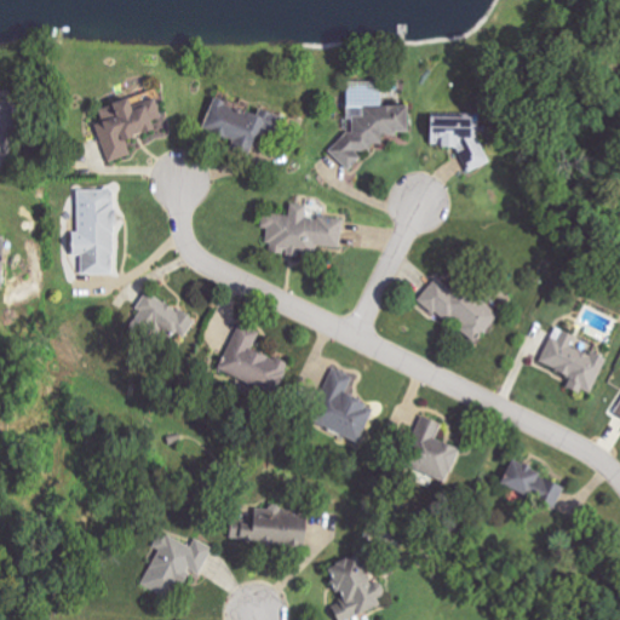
[(379,107),(380,82),(348,81),(346,105),(379,107)]
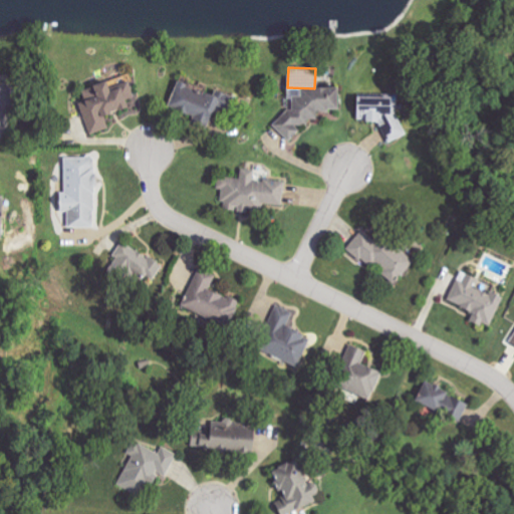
[(90,135),(109,129),(104,115),(127,107),(124,100),(134,97),(127,76),(76,93),(90,135)]
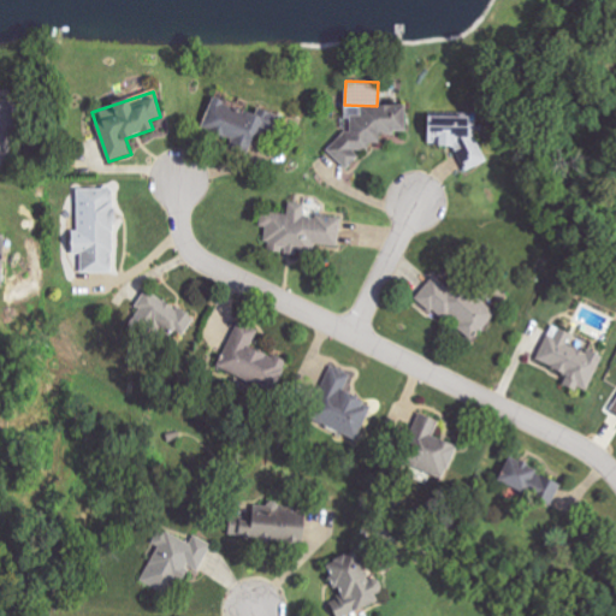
[(279,119),(213,96),(201,129),(250,147),(254,135),(261,137),(265,129),(274,132),(279,119)]
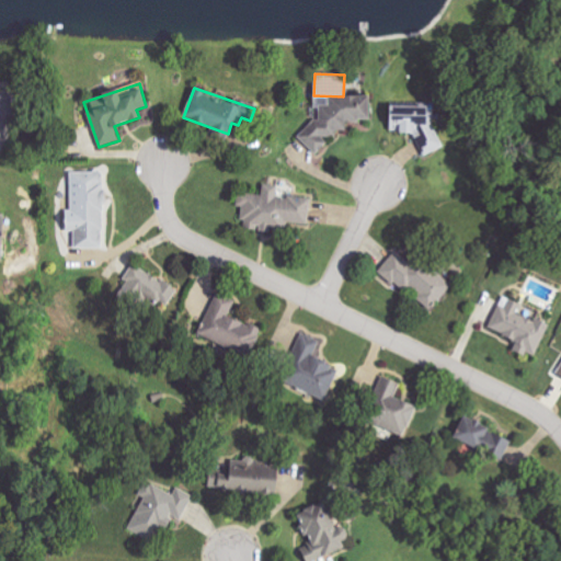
[(0,152),(10,139),(9,125),(4,122),(2,94),(0,94),(0,152)]
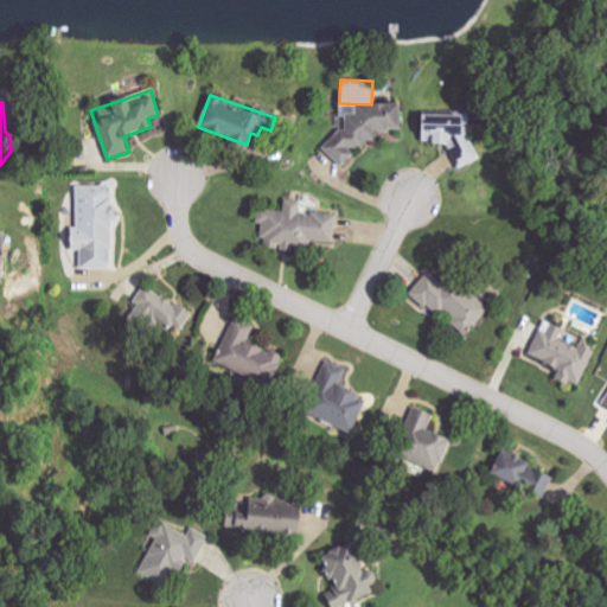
[(323,148),(342,167),(355,154),(347,148),(362,147),(366,141),(375,141),(374,133),(387,133),(389,129),(400,129),(398,103),(334,106),(344,116),(345,131),(339,131),(323,148)]
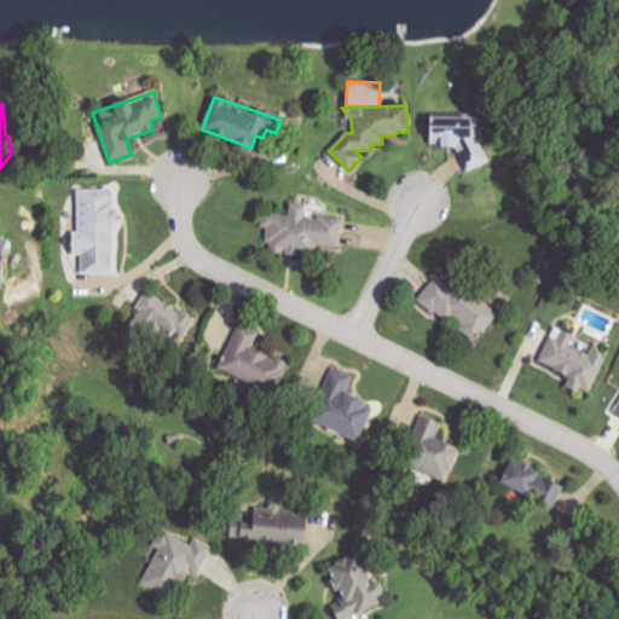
[(489,163),(478,137),(476,127),(479,126),(475,117),(427,117),(428,139),(439,139),(439,148),(456,148),(467,173),(489,163)]
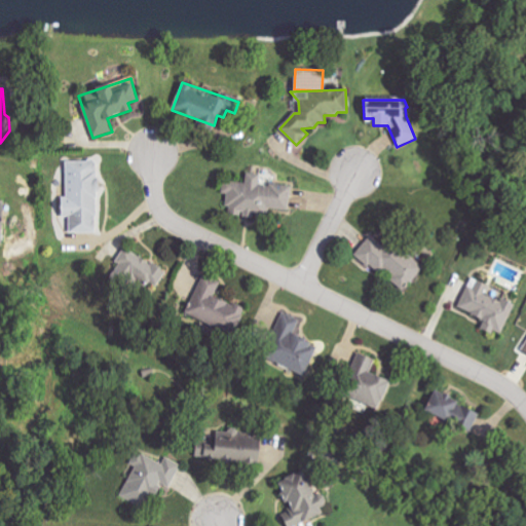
[(66,161),(67,197),(61,197),(61,217),(70,217),(70,233),(98,233),(96,160),(66,161)]
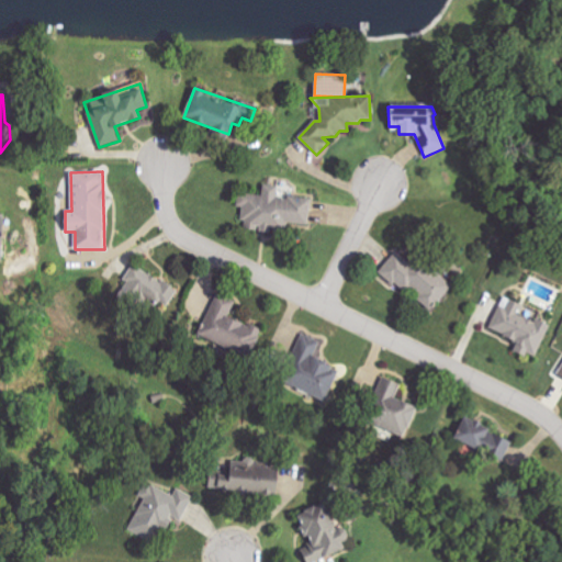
[(311,199),(277,195),(279,186),(263,183),(262,195),(238,193),(237,208),(244,208),(242,228),(287,234),(288,224),(307,226),(311,199)]
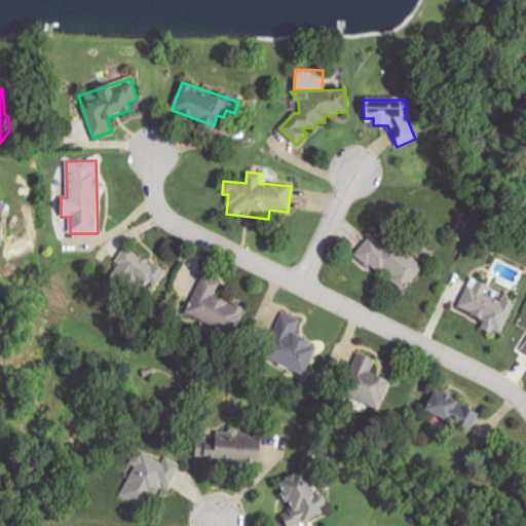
[(354,254),(381,278),(384,274),(403,291),(424,267),(407,251),(401,258),(373,233),(354,254)]
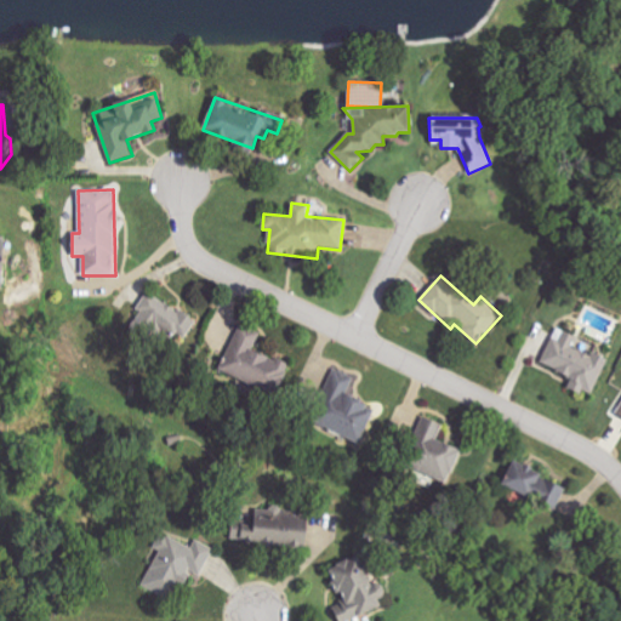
[(197,323),(147,291),(135,309),(140,312),(131,326),(165,348),(175,332),(184,340),(197,323)]
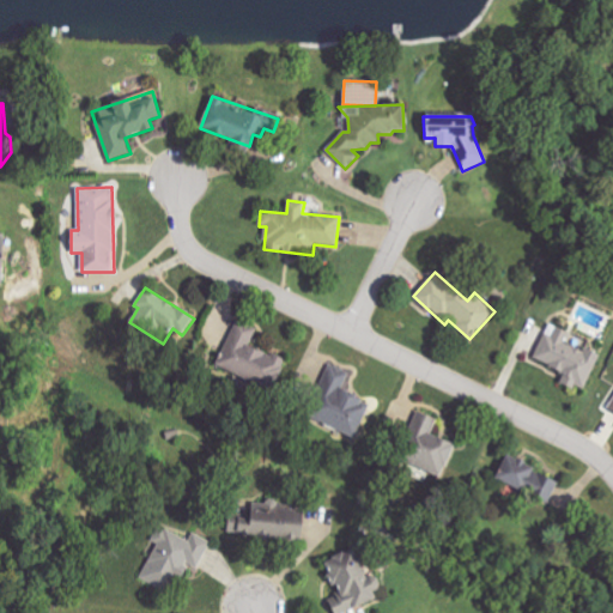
[(216,369),(272,393),(285,360),(250,346),(258,328),(236,320),(216,369)]
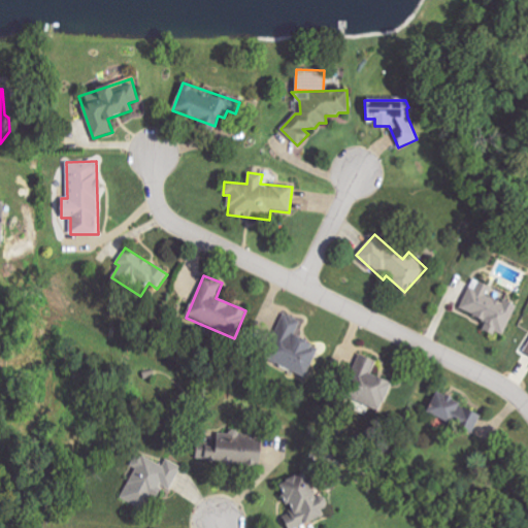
[(517,307),(487,294),(491,287),(473,278),(459,309),(486,321),(483,328),(503,338),(517,307)]
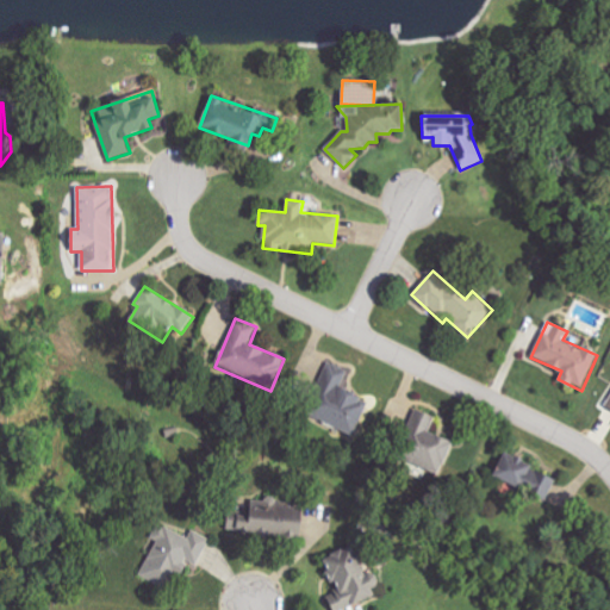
[(367,400),(340,390),(348,369),(327,361),(305,416),(354,435),(367,400)]
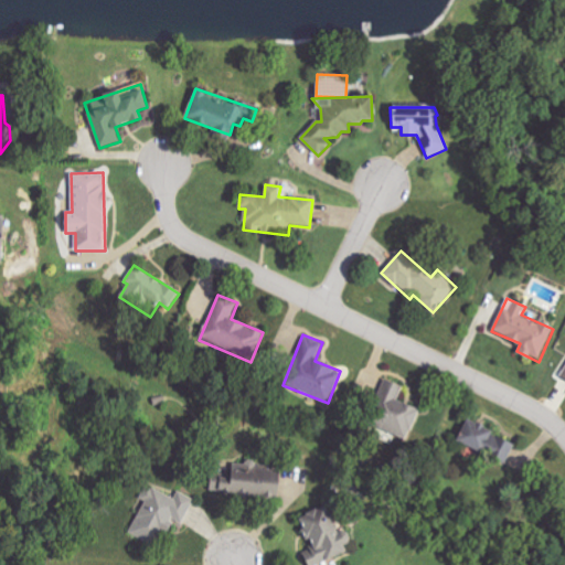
[(403,387),(384,380),(365,423),(406,440),(419,411),(397,401),(403,387)]
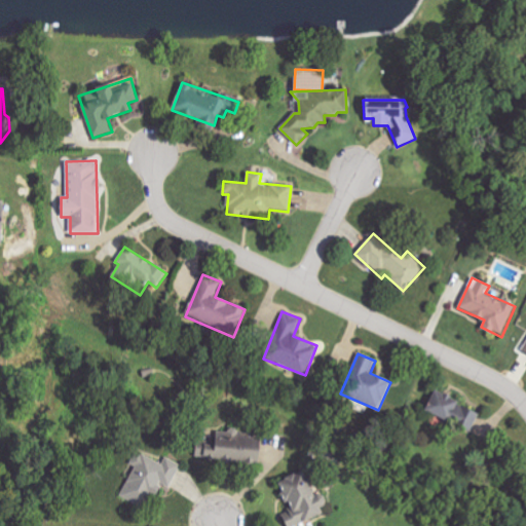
[(424,413),(471,431),(479,412),(433,392),(424,413)]
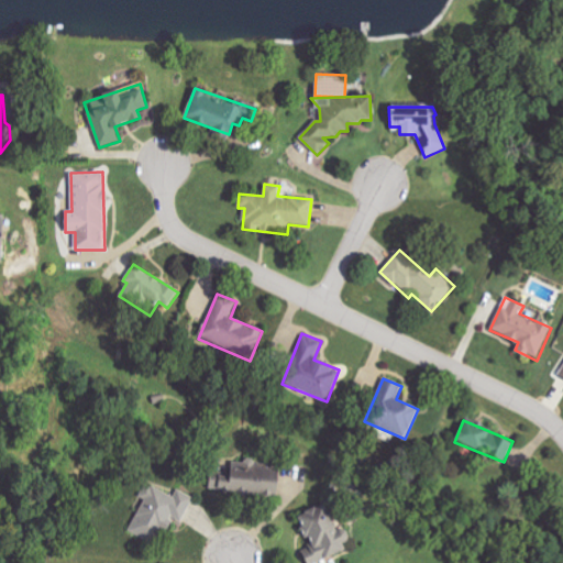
[(211,465),(208,490),(274,496),(277,472),(211,465)]
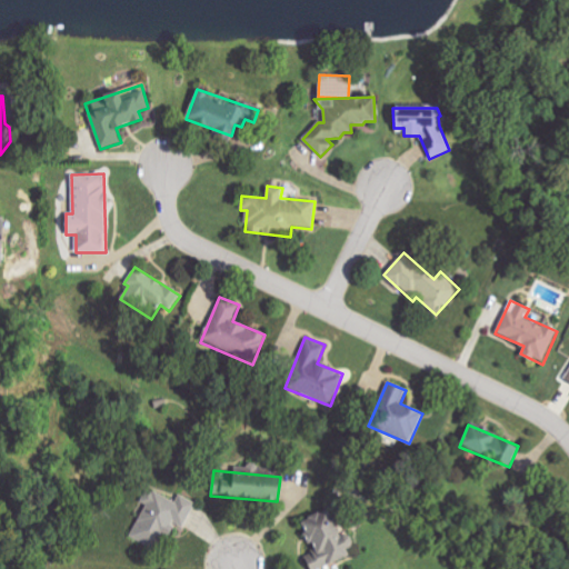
[(131,538),(157,549),(163,536),(168,538),(175,523),(183,528),(196,502),(179,495),(176,501),(147,489),(140,502),(146,505),(131,538)]
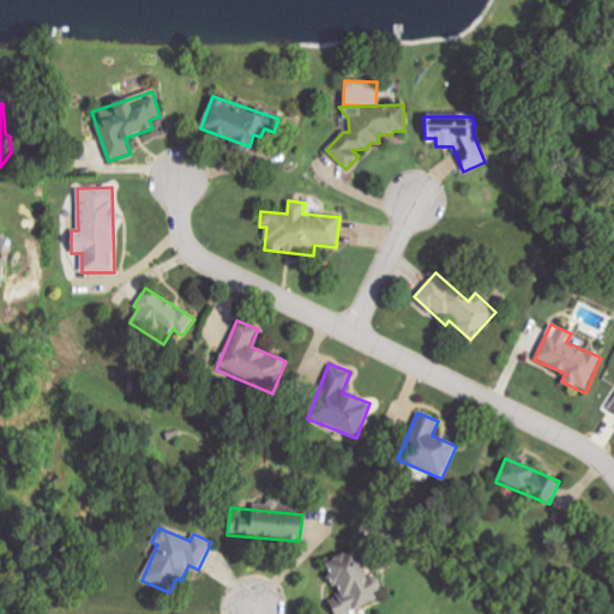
[(332,613),(347,613),(381,596),(372,577),(367,579),(351,551),(321,565),(337,596),(326,601),(332,613)]
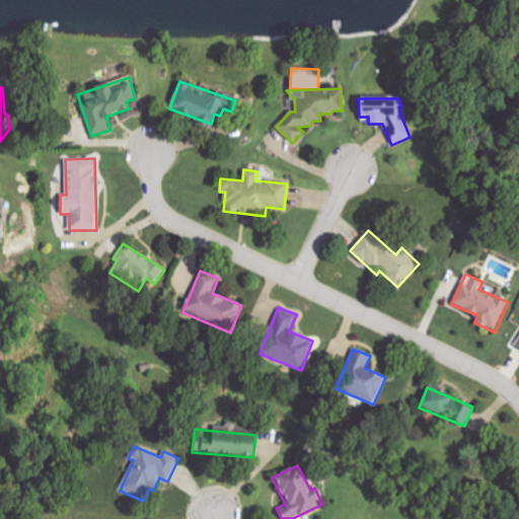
All buildings are outlined.
